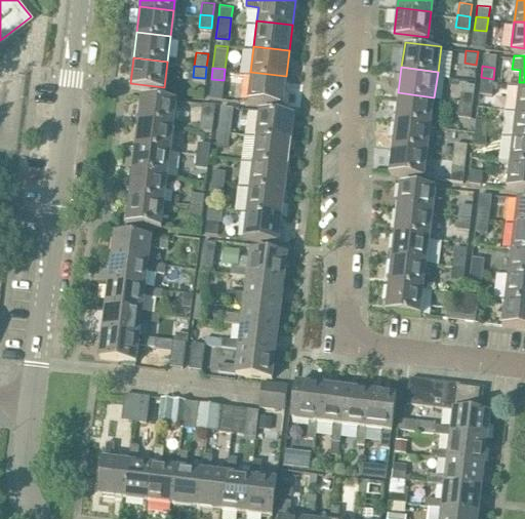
[(283,102),(286,76),(250,72),(247,97),(283,102)]
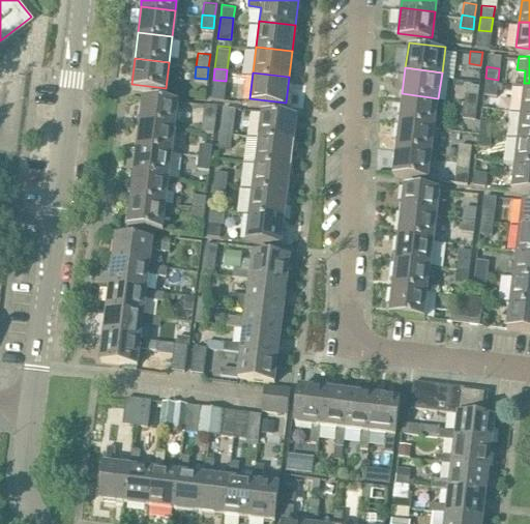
[(496,93),(498,80),(486,78),(483,91),(496,93)]
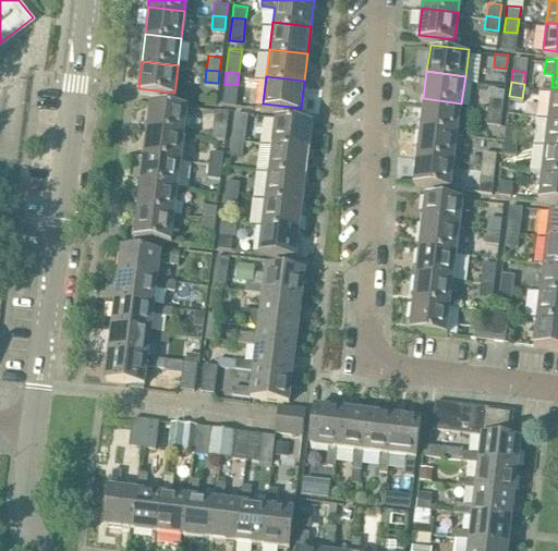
[(488,107),(501,108),(504,87),(492,85),(488,107)]
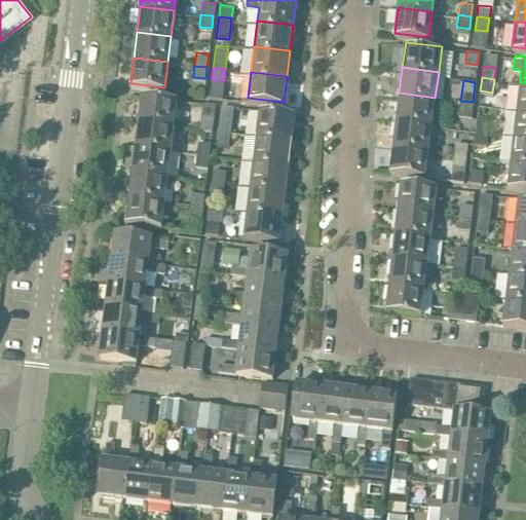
[(525,108),(525,82),(520,82),(517,108),(525,108)]
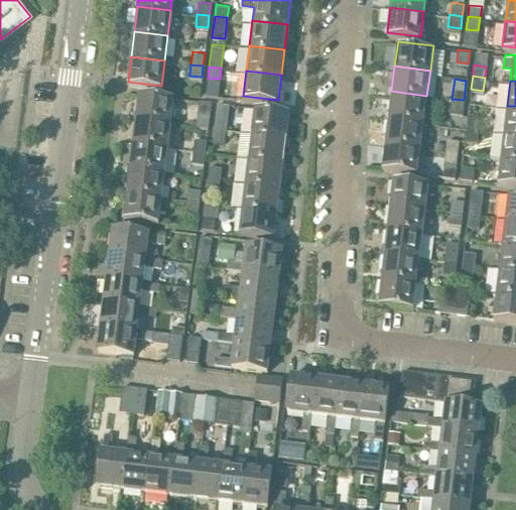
[(136,116),(169,120),(172,95),(139,91),(136,116)]
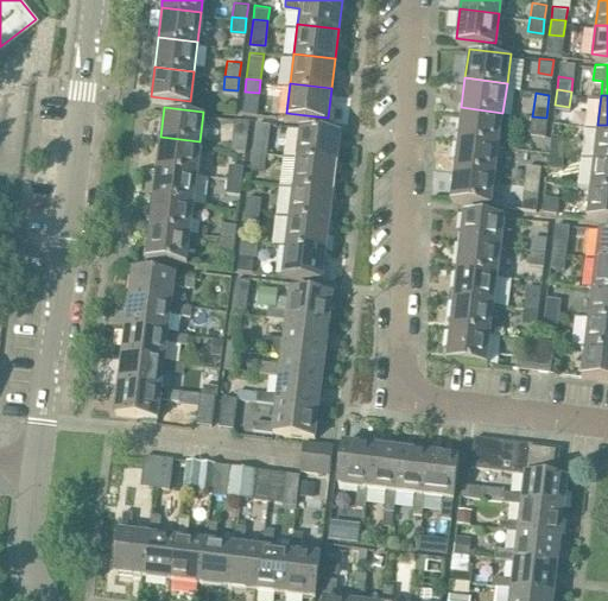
[(499,143),(502,113),(461,107),(457,137),(499,143)]
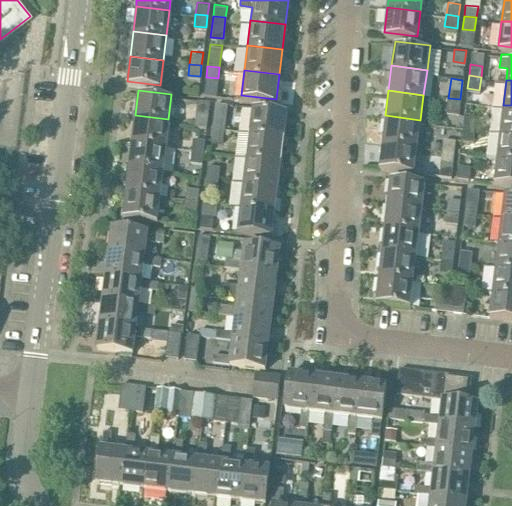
[(206,124),(209,99),(197,98),(195,117),(188,116),(188,122),(199,123),(206,124)]
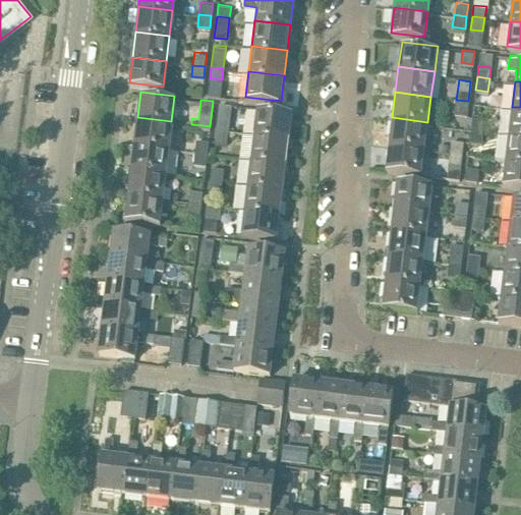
[(466,114),(468,101),(456,100),(454,113),(466,114)]
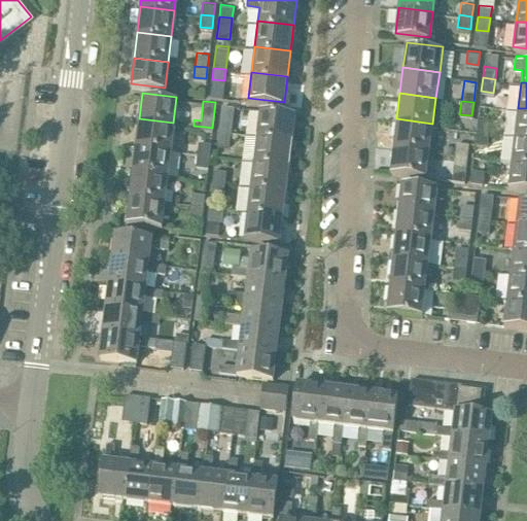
[(256,133),(293,138),(296,112),(259,107),(256,133)]
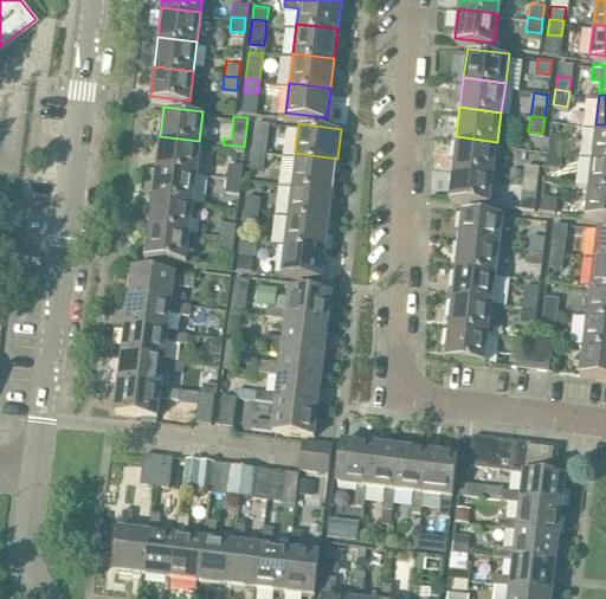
[(605,155),(605,124),(595,124),(592,154),(605,155)]
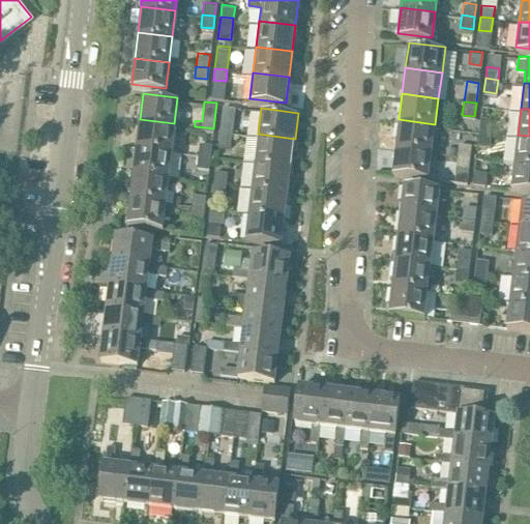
[(219,129),(232,131),(233,119),(221,117),(219,129)]
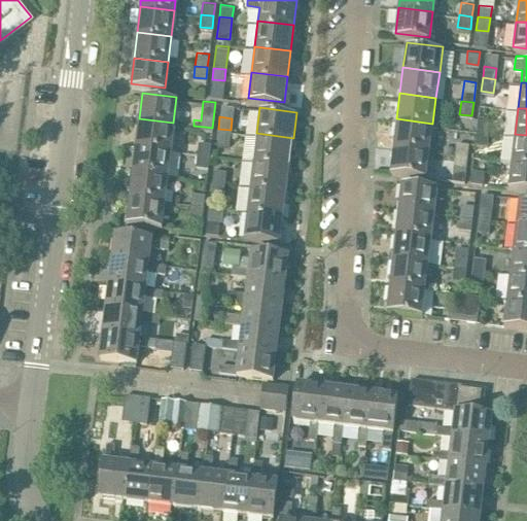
[(476,129),(489,130),(490,118),(478,116),(476,129)]
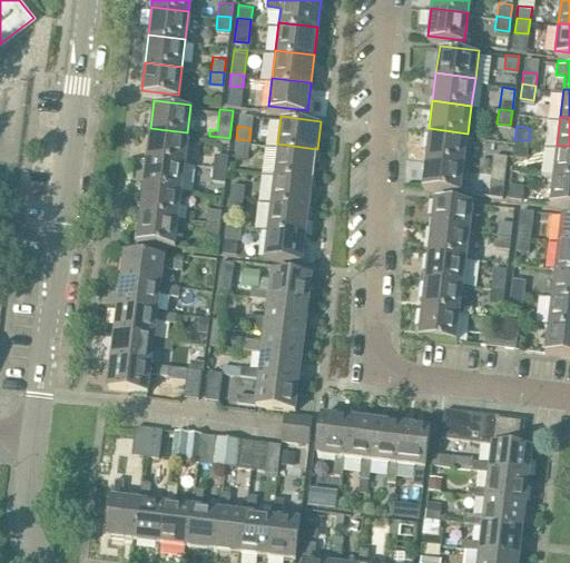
[(184,160),(187,132),(150,128),(147,156),(184,160)]
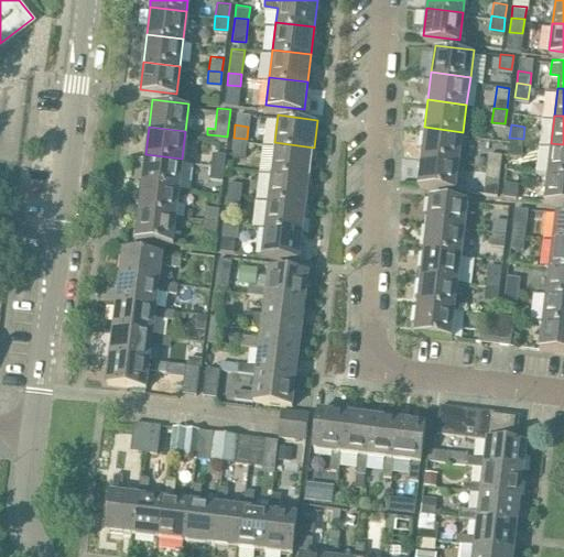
[(459,160),(463,132),(424,127),(421,154),(459,160)]
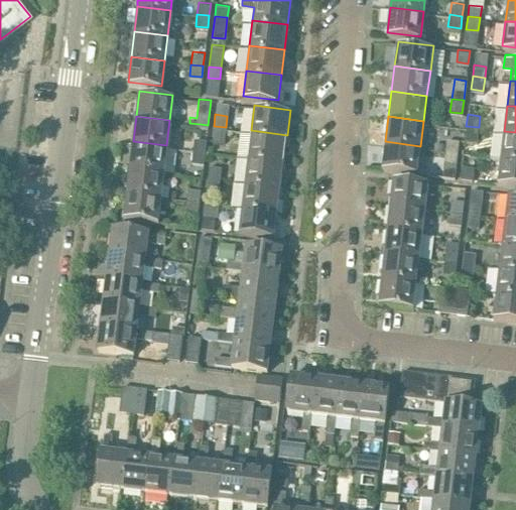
[(224,140),(226,127),(214,126),(212,138),(224,140)]
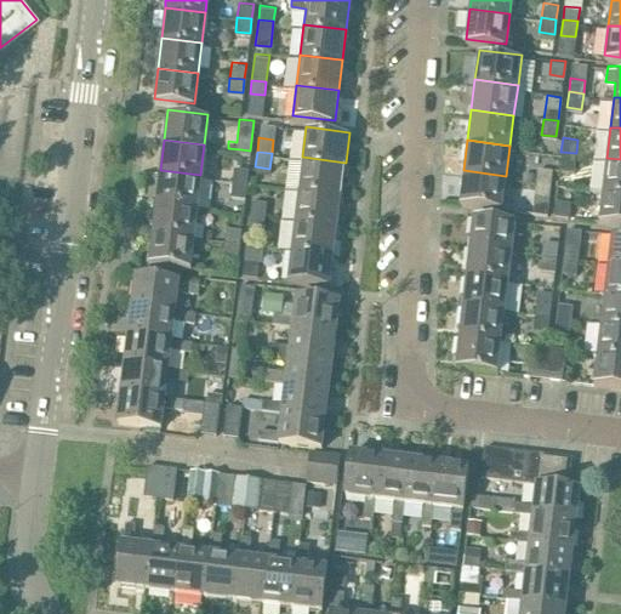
[(574,169),(576,153),(560,152),(559,166),(574,169)]
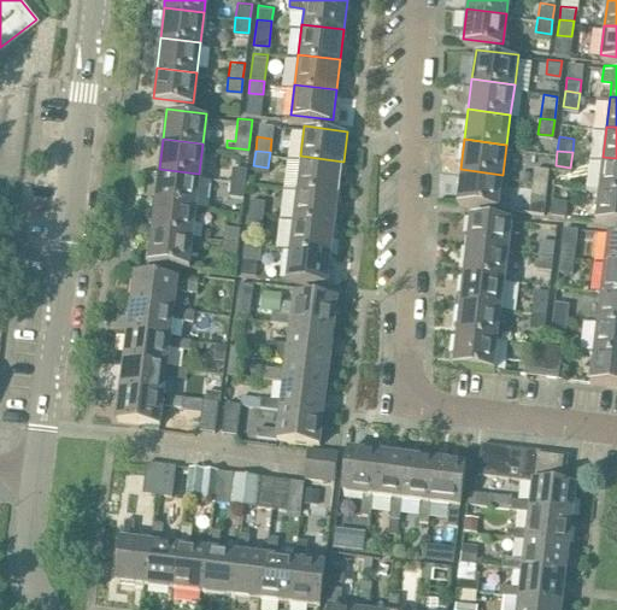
[(339,192),(344,162),(300,156),(297,186),(339,192)]
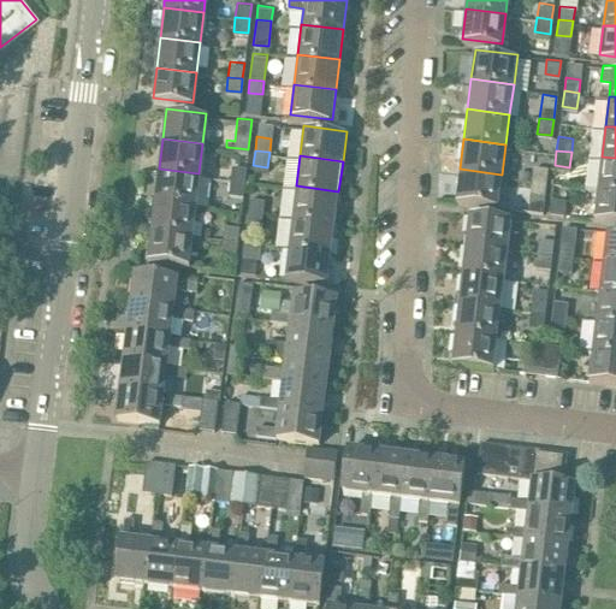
[(615,188),(615,158),(602,157),(598,187),(615,188)]
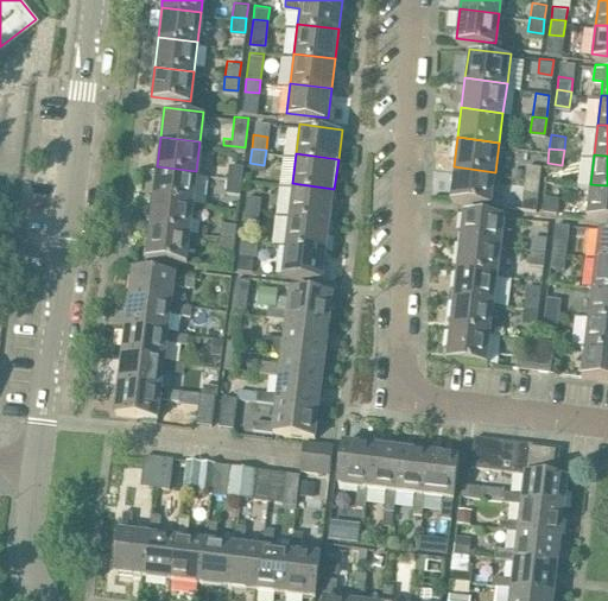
[(227,175),(241,177),(244,163),(228,160),(227,175)]
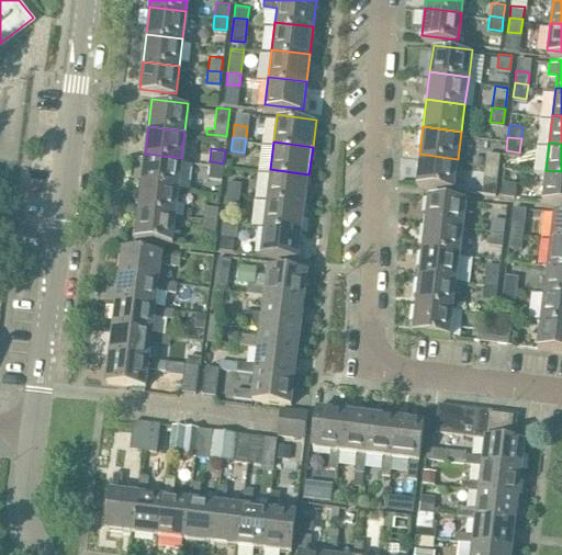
[(485,161),(498,163),(501,150),(486,149),(485,161)]
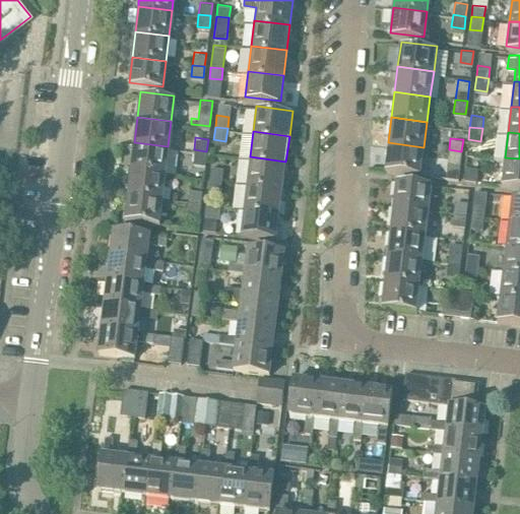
[(438,140),(438,148),(446,149),(446,141),(438,140)]
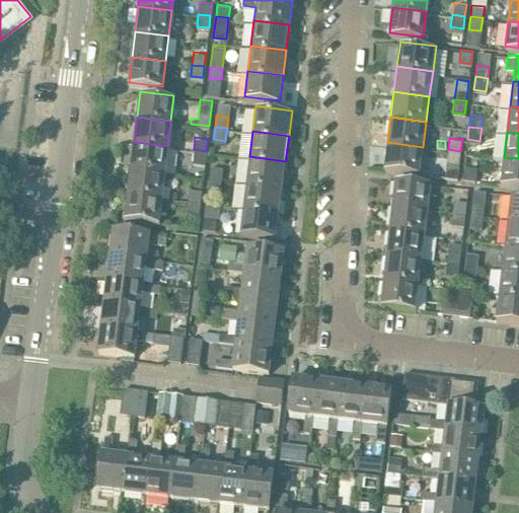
[(164,171),(167,146),(134,142),(131,167),(164,171)]
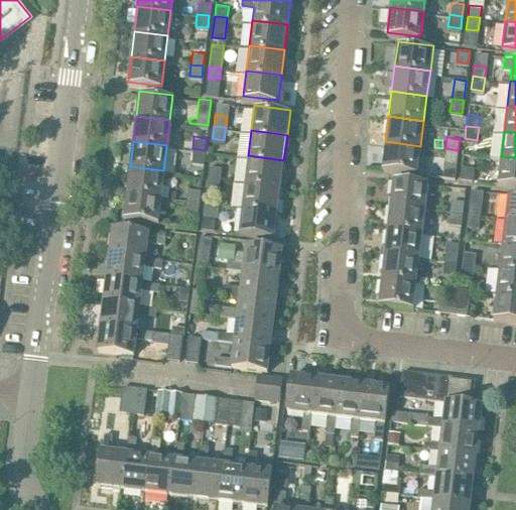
[(417,170),(420,146),(385,141),(382,166),(417,170)]
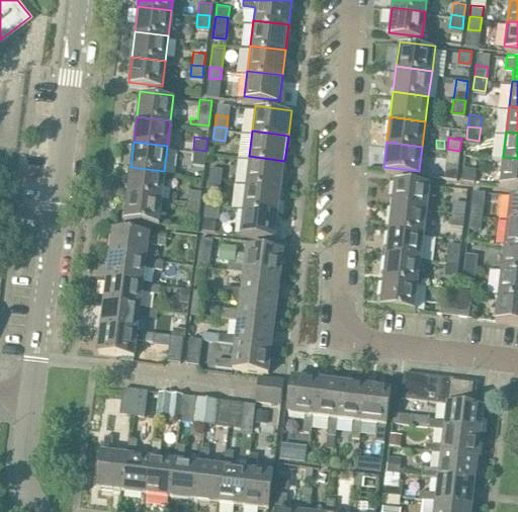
[(203,163),(205,151),(193,149),(191,161),(203,163)]
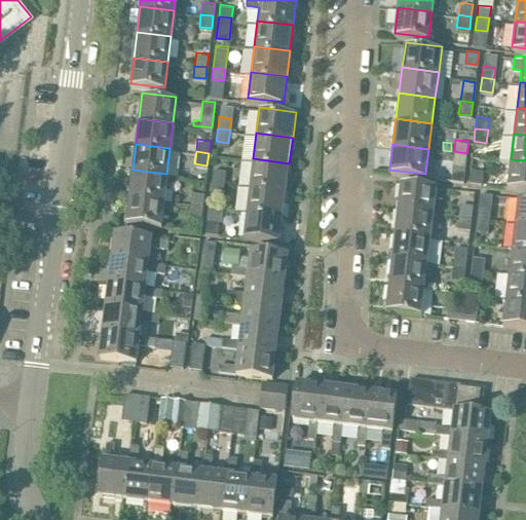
[(464,165),(466,153),(454,151),(452,164),(464,165)]
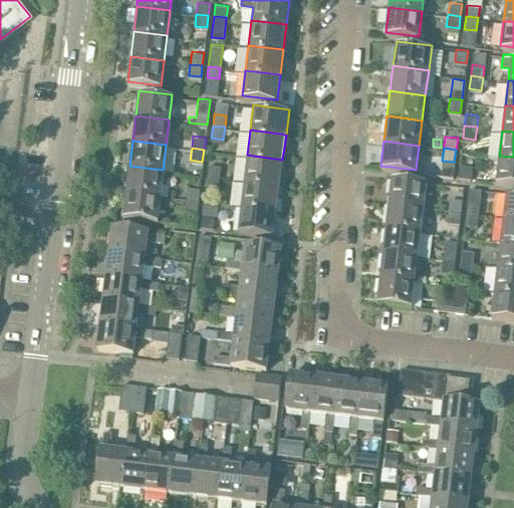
[(279,184),(282,160),(247,155),(244,180),(279,184)]
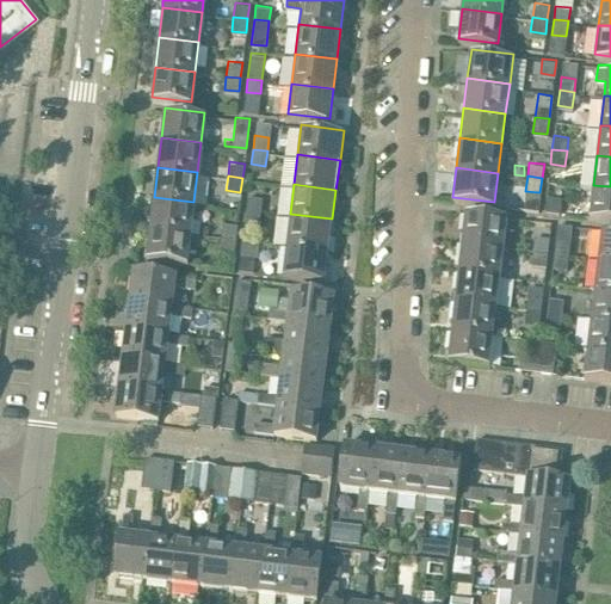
[(610,216),(610,186),(593,185),(590,214),(610,216)]
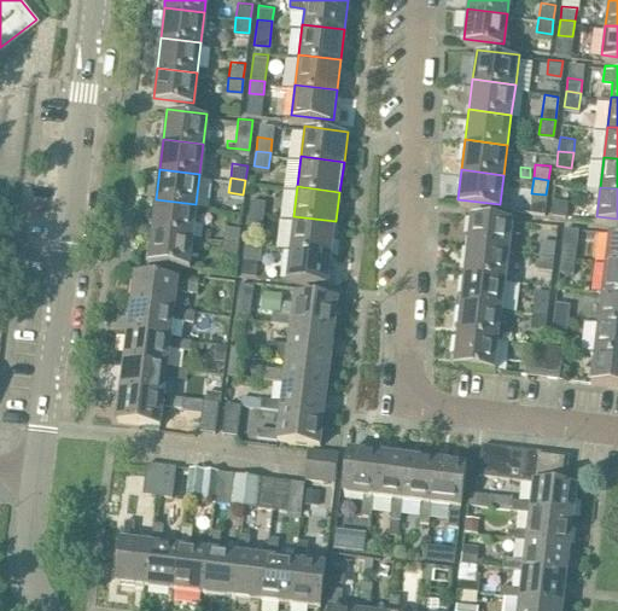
[(249,210),(263,213),(266,198),(250,196),(249,210)]
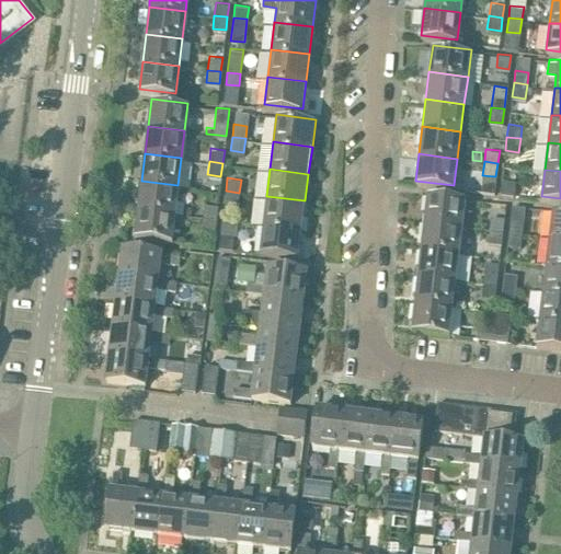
[(514,194),(515,180),(502,179),(501,192),(514,194)]
